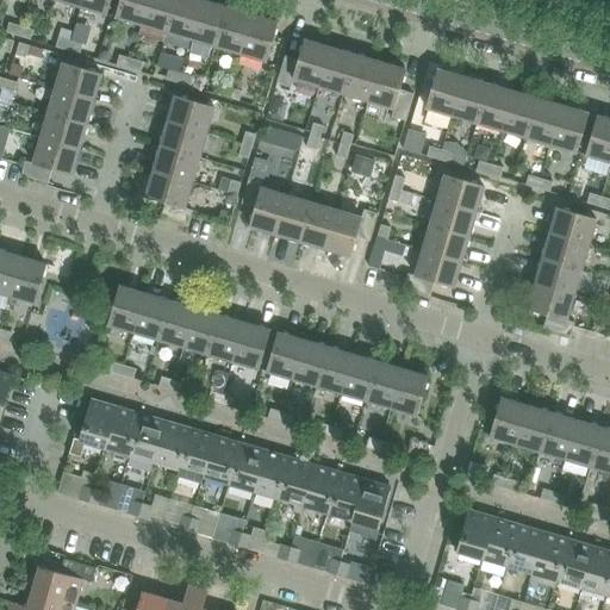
[(82,0),(80,8),(106,16),(110,0),(82,0)]
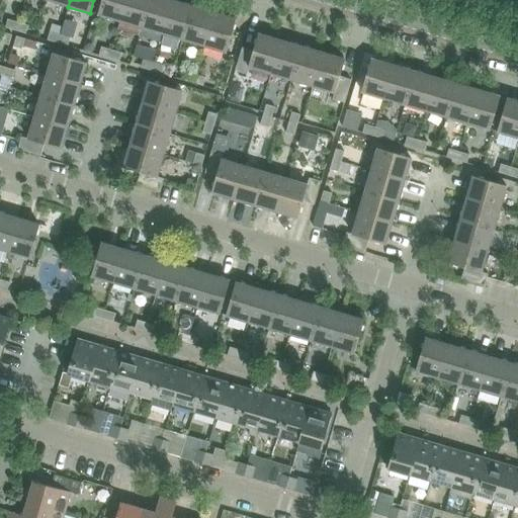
[(102,0),(98,15),(120,21),(125,0),(102,0)]
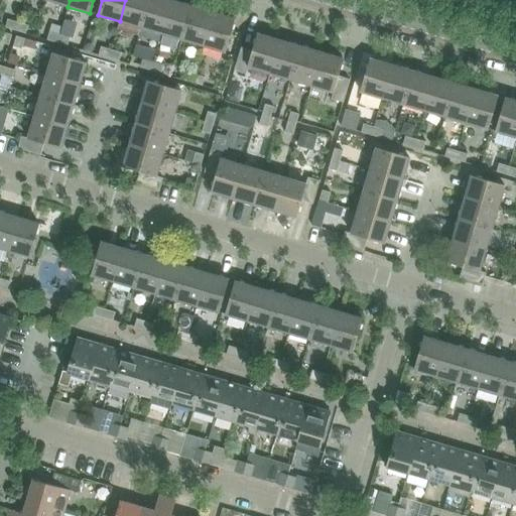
[(125,0),(120,21),(140,28),(148,0),(125,0)]
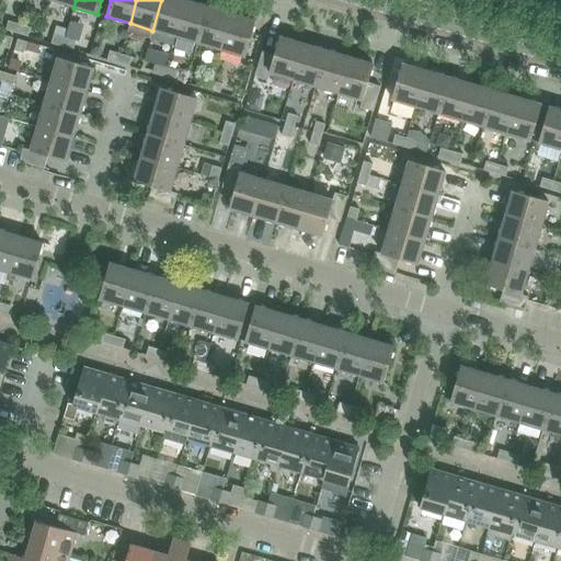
[(161,0),(152,31),(175,37),(186,1),(183,0),(161,0)]
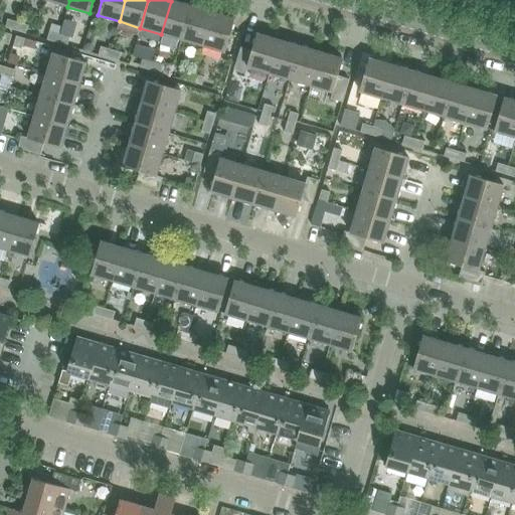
[(161,34),(182,40),(191,7),(171,1),(161,34)]
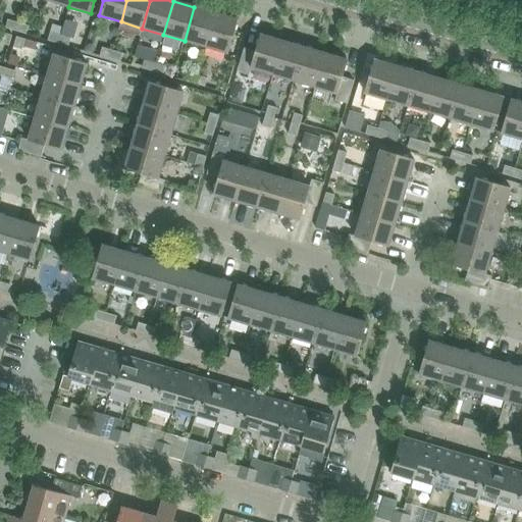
[(215,13),(194,7),(185,41),(205,47),(215,13)]
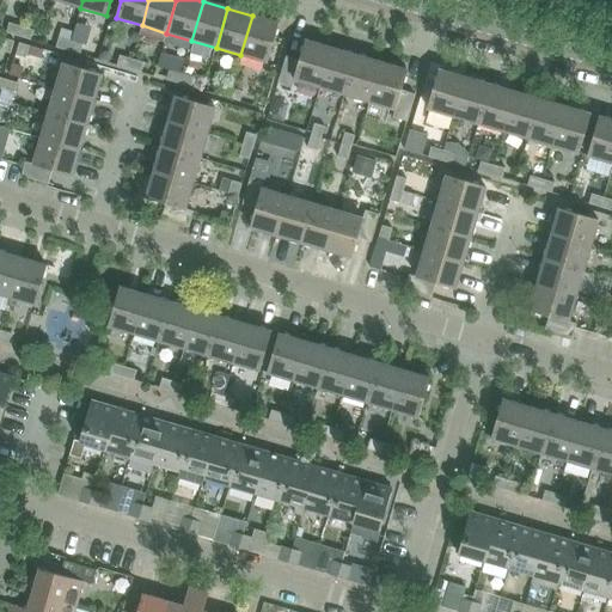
[(252,16),(240,55),(267,62),(279,23),(252,16)]
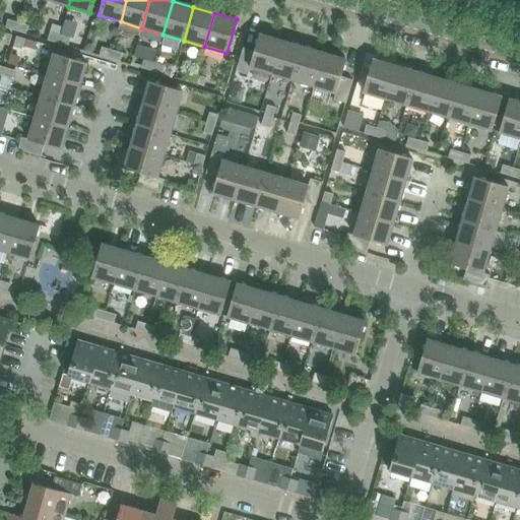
[(5,28),(15,31),(17,22),(7,19),(5,28)]
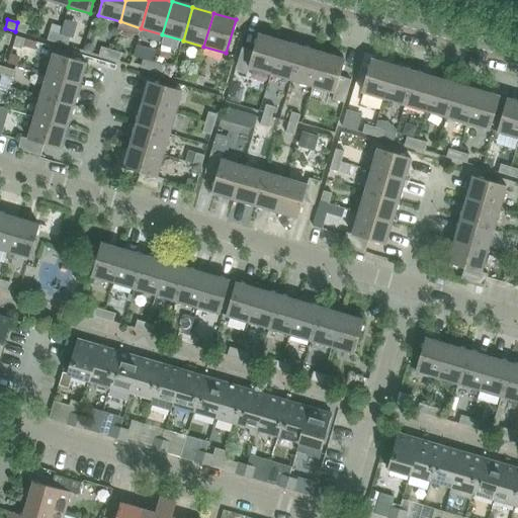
[(17,22),(15,31),(25,34),(28,25),(17,22)]
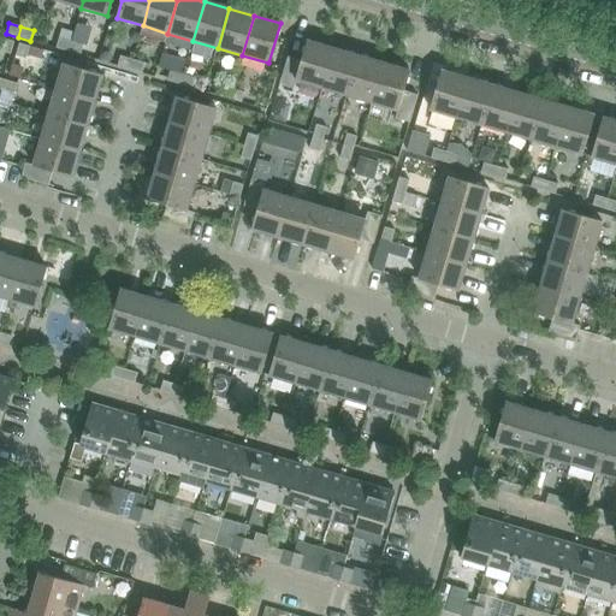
[(0,51),(10,54),(13,42),(4,39),(0,51)]
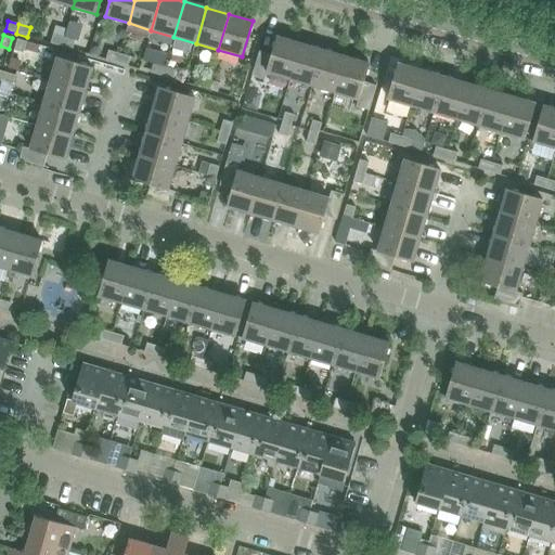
[(50,43),(61,47),(64,38),(53,35),(50,43)]
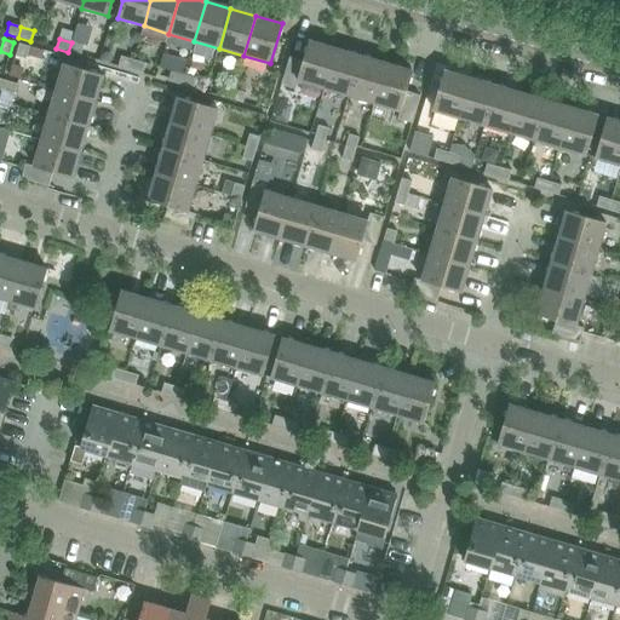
[(298,81),(323,89),(336,50),(309,41),(303,62),(290,57),(281,85),(296,90),(298,81)]
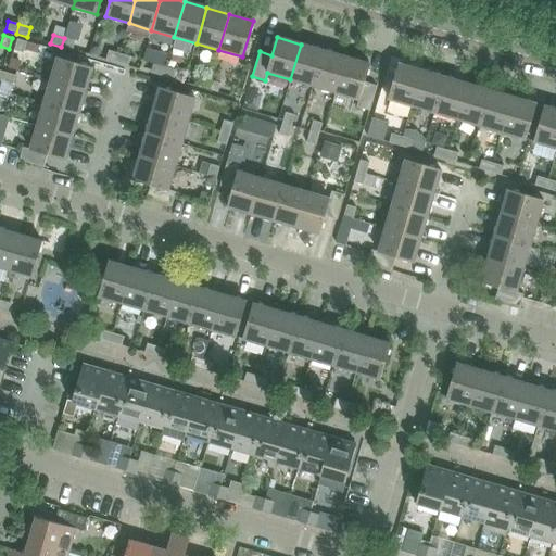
[(64,38),(61,47),(73,50),(75,41),(64,38)]
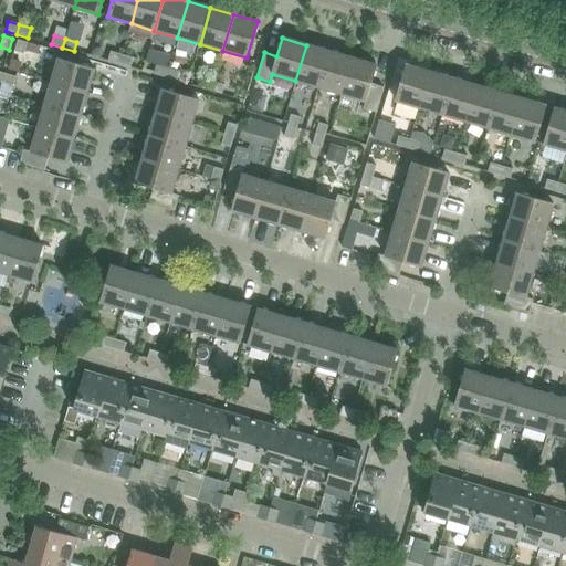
[(18,40),(16,45),(14,51),(23,54),(27,43),(18,40)]
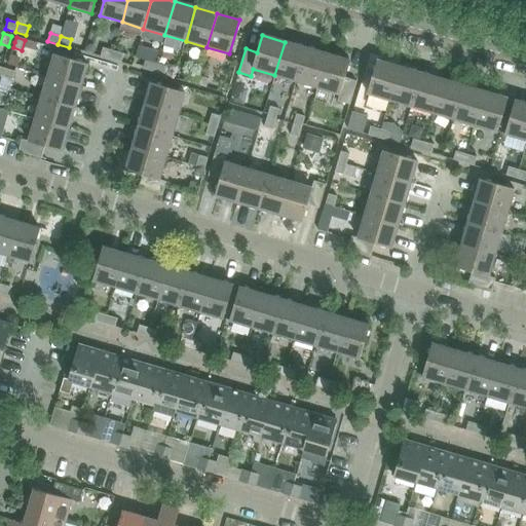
[(274,75),(296,82),(306,48),(285,42),(274,75)]
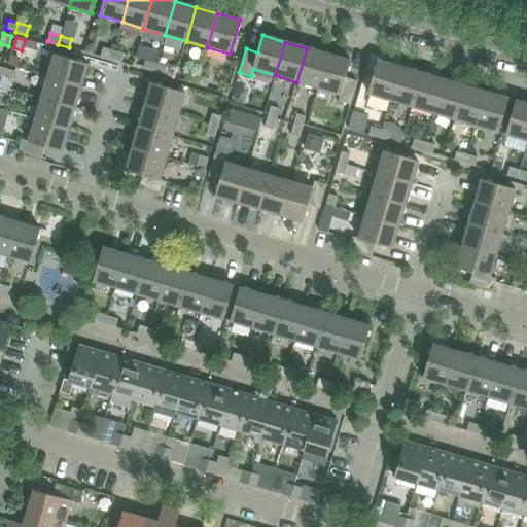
[(101,57),(111,60),(113,51),(104,48),(101,57)]
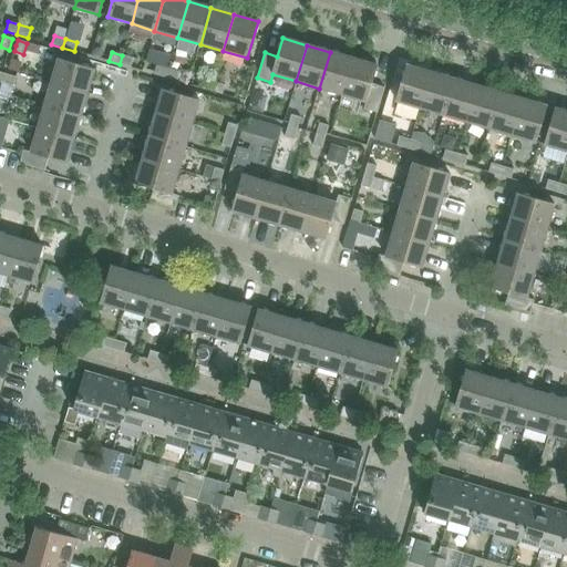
[(319,89),(342,95),(352,59),(330,52),(319,89)]
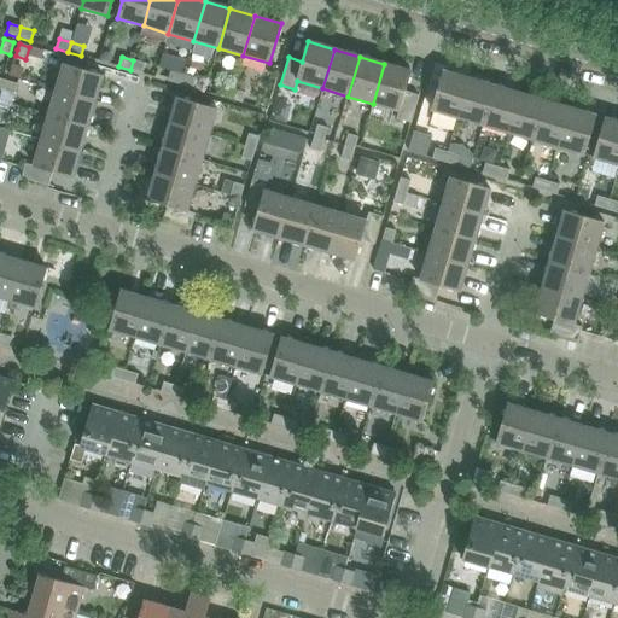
[(133,60),(130,70),(143,74),(145,64),(133,60)]
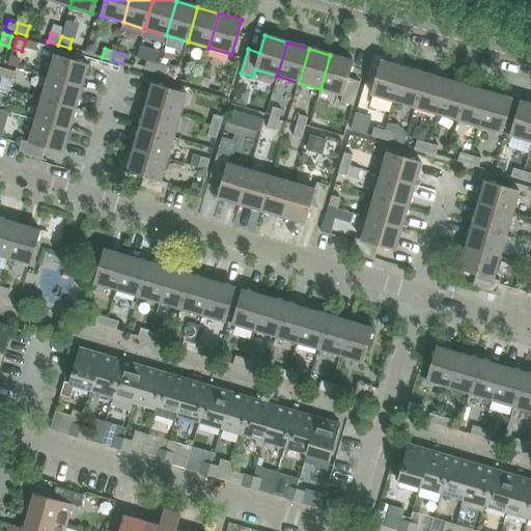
[(48,78),(82,87),(88,65),(54,55),(48,78)]
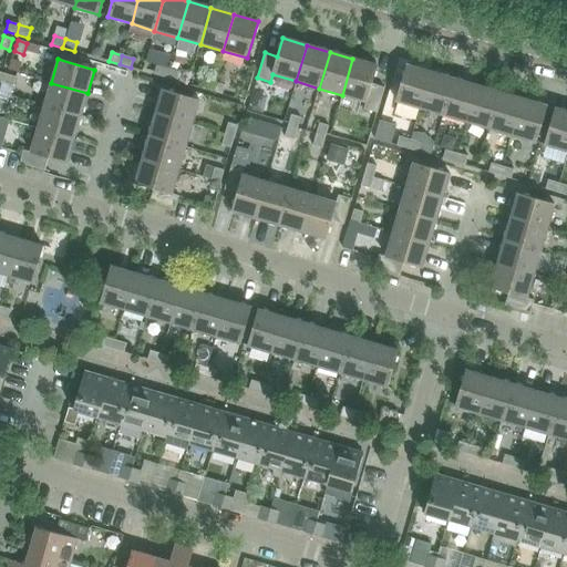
[(377,65),(352,59),(342,95),(366,102),(363,110),(377,113),(384,88),(371,84),(377,65)]
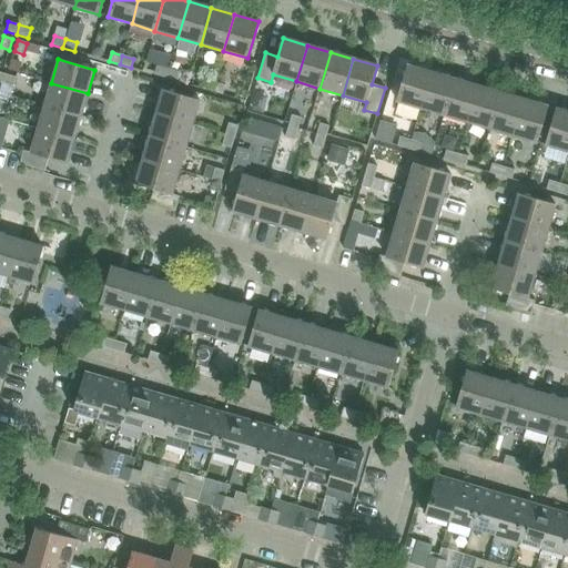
[(154,74),(165,78),(168,69),(156,66),(154,74)]
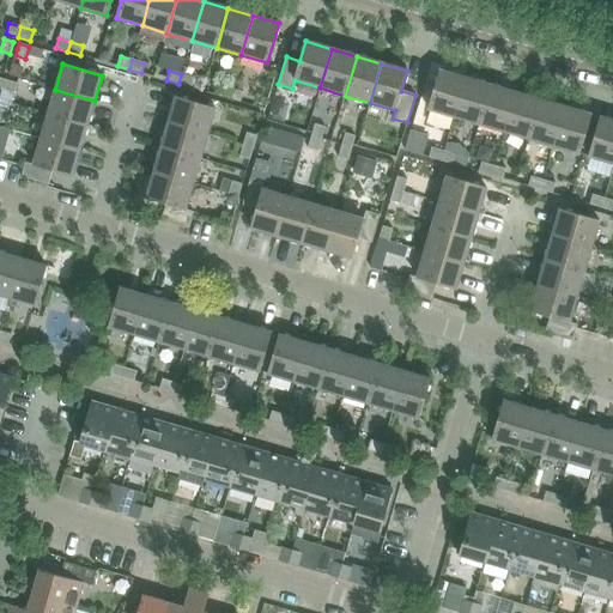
[(428,110),(454,117),(466,78),(439,71),(428,110)]
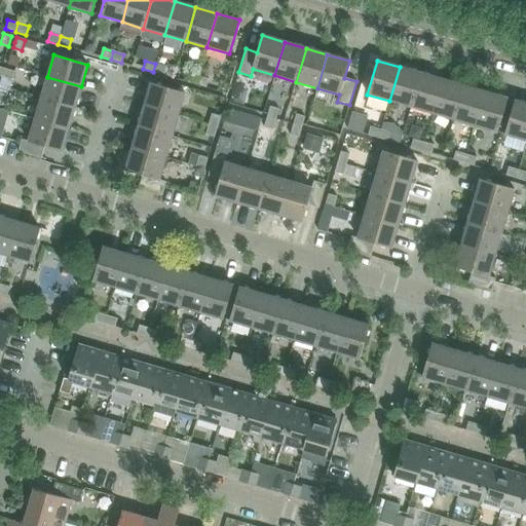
[(153,72),(163,75),(165,67),(155,64),(153,72)]
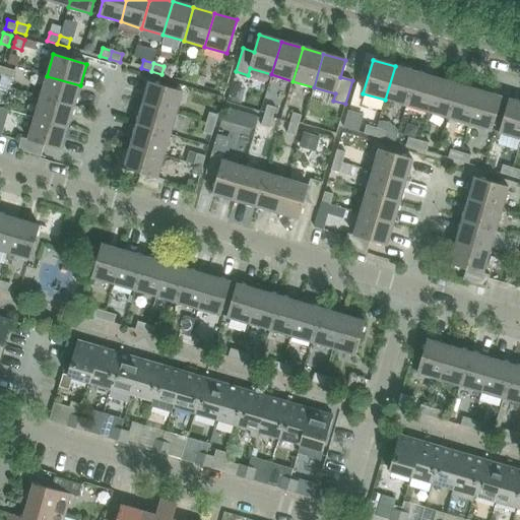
[(385,100),(406,106),(415,72),(395,66),(385,100)]
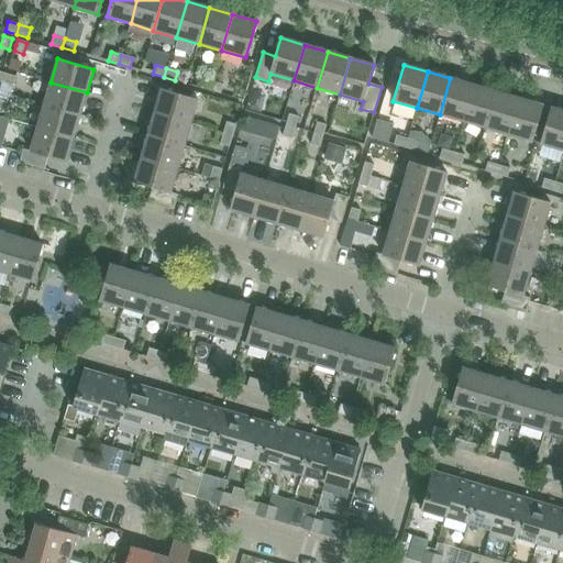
[(4,74),(2,83),(13,86),(15,77),(4,74)]
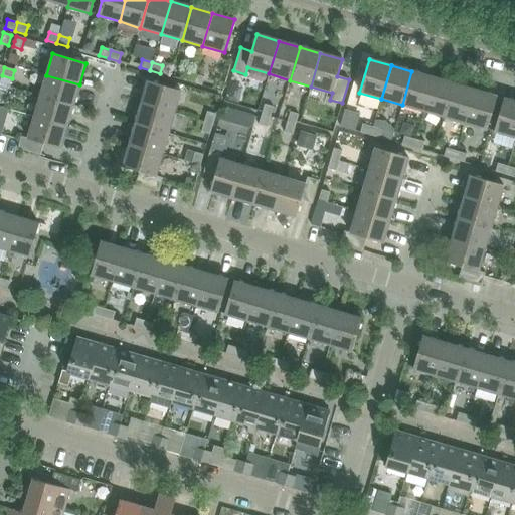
[(181,79),(191,82),(194,74),(184,71),(181,79)]
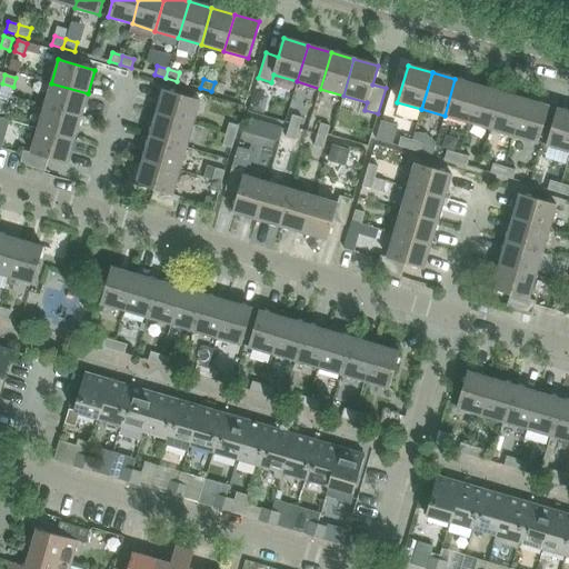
[(445,116),(467,122),(478,86),(455,79),(445,116)]
